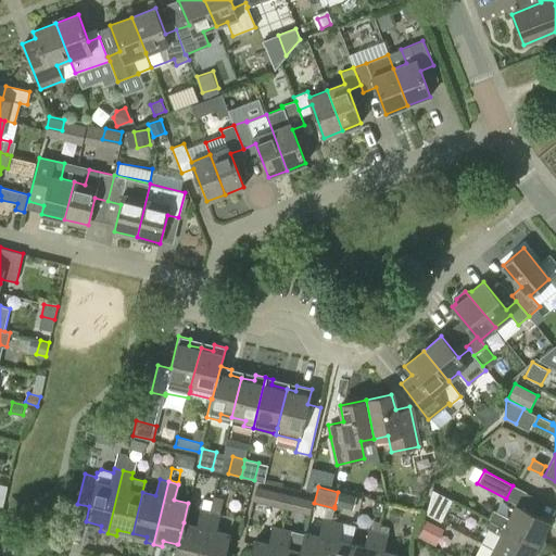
[(281,507),(285,494),(256,488),(253,501),(281,507)]
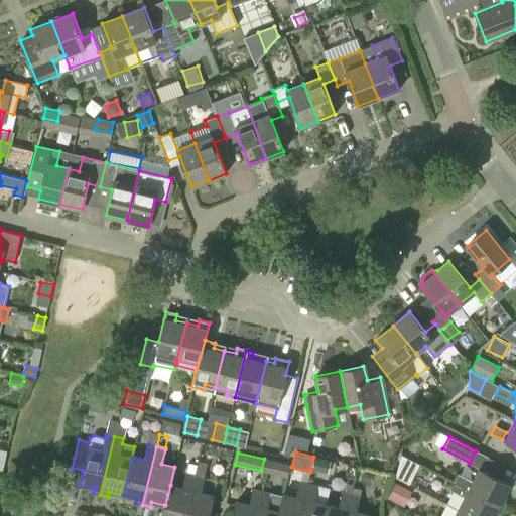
[(408,484),(419,464),(401,455),(395,477),(408,484)]
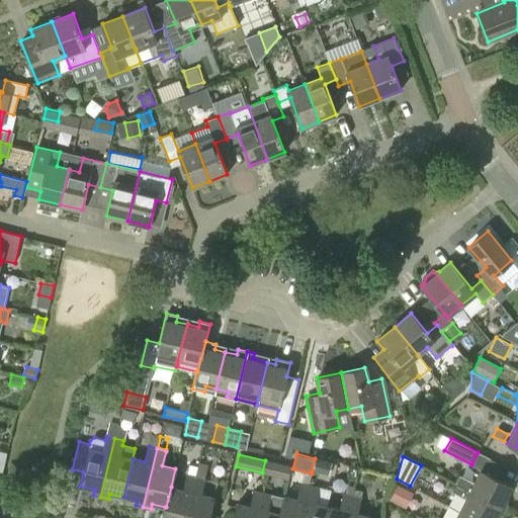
[(331,462),(315,458),(312,471),(328,476),(331,462)]
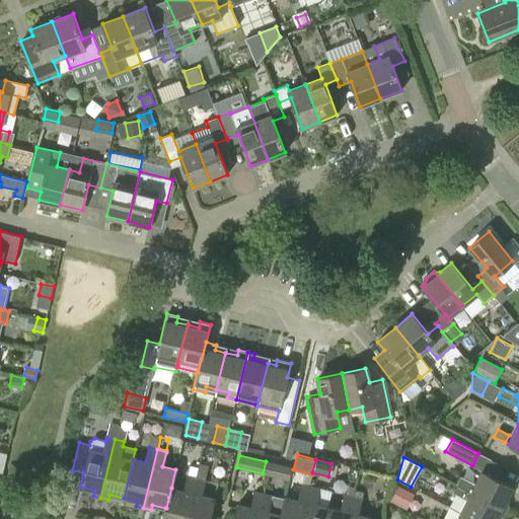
[(266,461),(263,473),(289,479),(292,467),(266,461)]
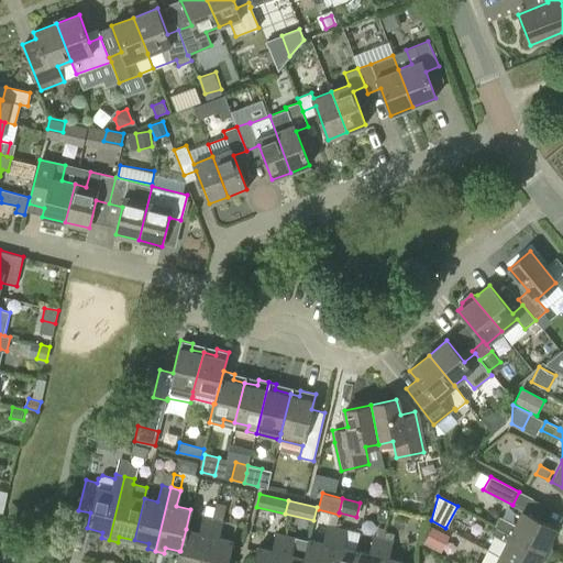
[(212,518),(201,562),(225,562),(232,540),(218,537),(227,505),(216,503),(214,507),(212,518)]
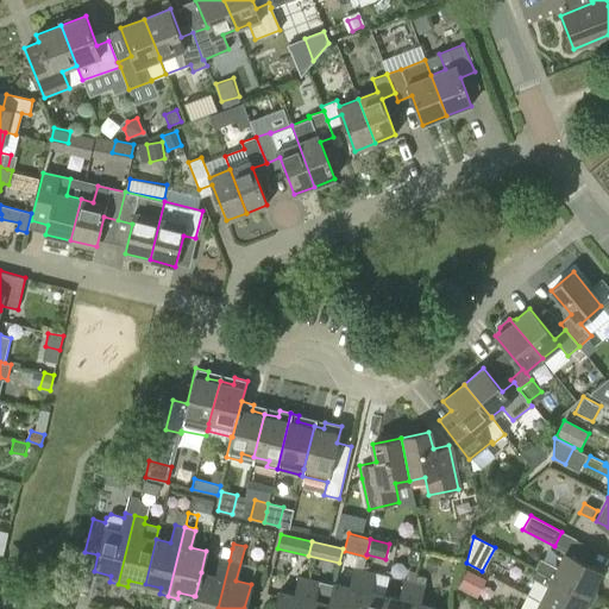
[(537,569),(595,600),(597,595),(595,585),(602,572),(564,553),(557,567),(541,559),(537,569)]
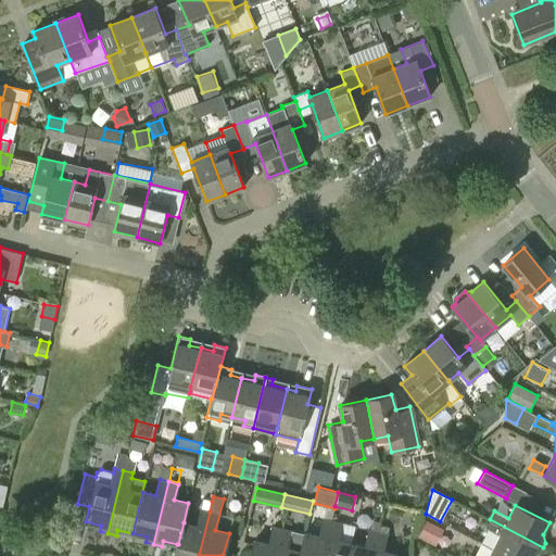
[(199,555),(210,512),(201,509),(197,526),(184,522),(178,544),(177,544),(174,555),(199,555)]
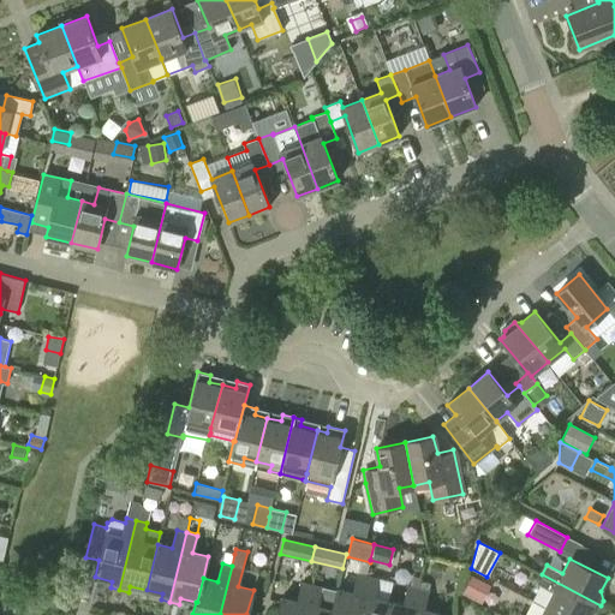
[(357,614),(368,577),(357,574),(352,592),(338,589),(332,609),(333,609),(330,614),(357,614)]
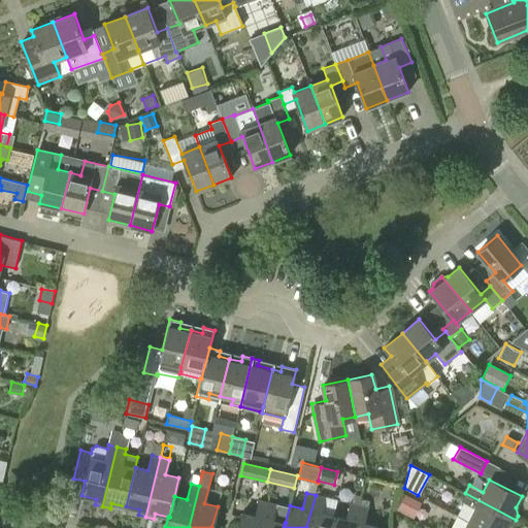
[(410,514),(418,500),(403,493),(396,506),(410,514)]
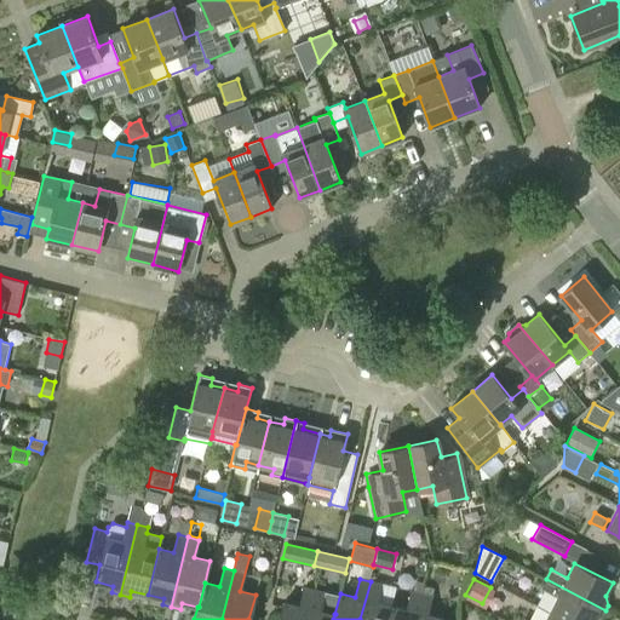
[(604,614),(606,610),(546,579),(541,587),(557,597),(549,613),(561,619),(592,619),(595,616),(604,614)]
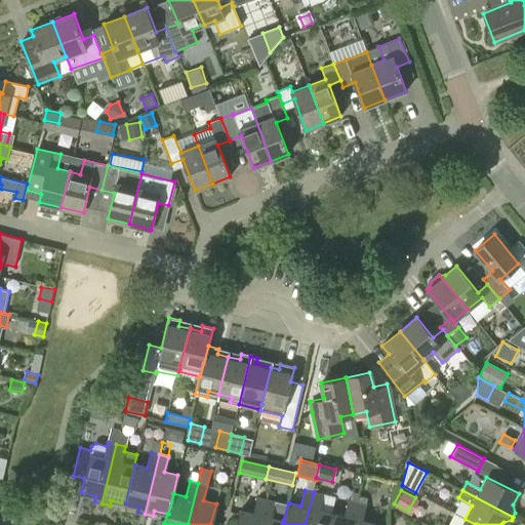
[(328,524),(331,513),(319,510),(322,494),(314,492),(305,524),(328,524)]
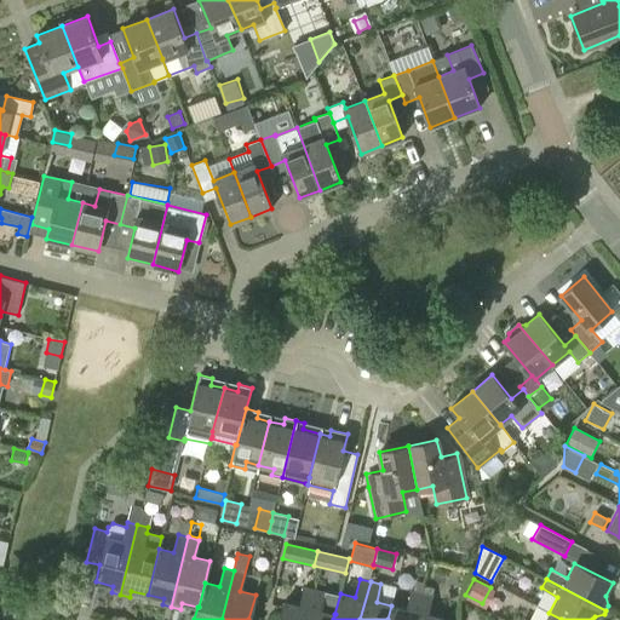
[(306,619),(315,590),(304,587),(299,606),(283,602),(279,619),(306,619)]
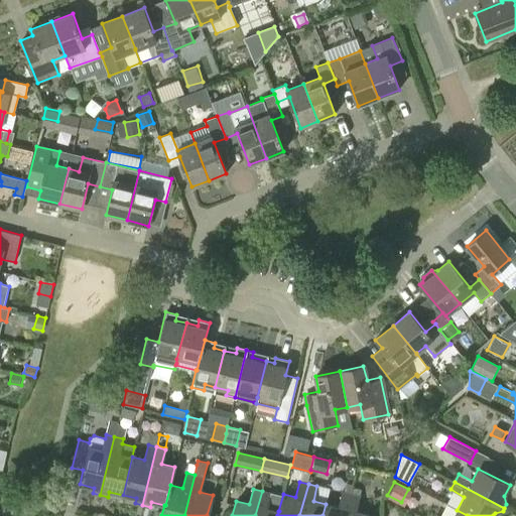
[(277,515),(279,511),(278,511),(266,508),(270,493),(262,491),(255,515),(277,515)]
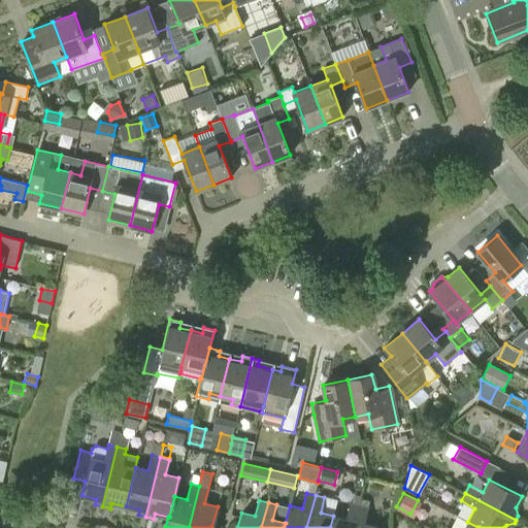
[(353,527),(359,505),(350,503),(345,519),(333,516),(330,527),(353,527)]
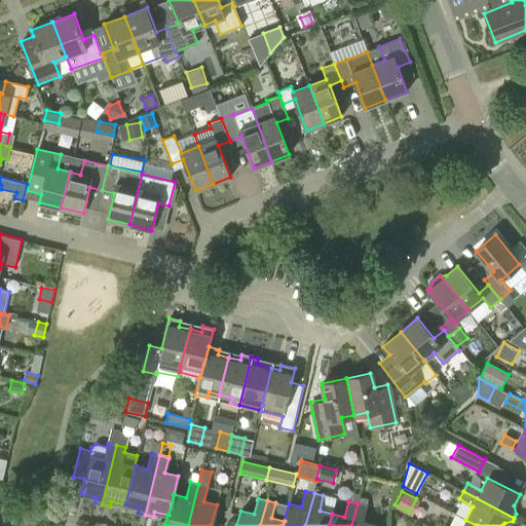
[(358,503),(351,525),(375,525),(376,524),(363,521),(366,505),(358,503)]
